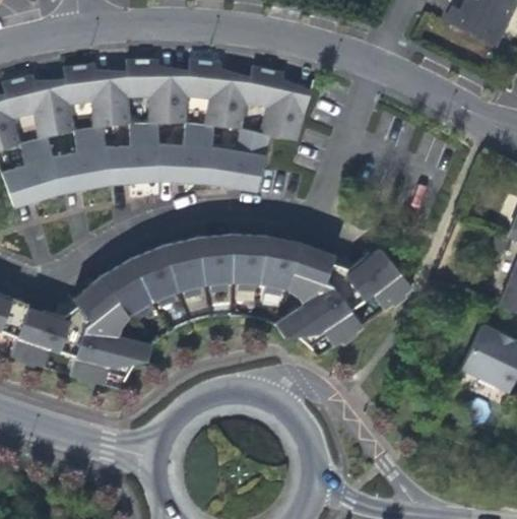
[(516,0),(469,0),(462,14),(454,9),(447,24),(482,43),(497,49),(516,8),(516,0)]
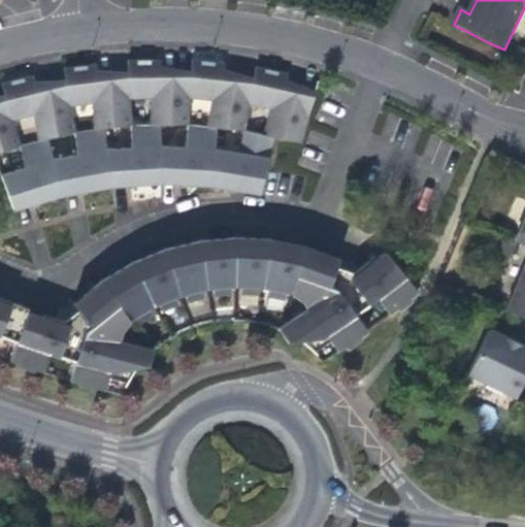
[(0,155),(20,147),(11,122),(33,117),(38,142),(48,140),(74,134),(75,134),(70,107),(92,104),(94,131),(105,130),(132,126),(130,99),(152,99),(152,125),(162,127),(189,125),(190,98),(211,100),(208,127),(219,129),(245,131),(250,104),(271,108),(265,134),(274,138),(301,143),(315,96),(293,91),(285,89),(289,74),(257,67),(254,83),(236,80),(223,79),(225,64),(192,60),(191,76),(175,76),(160,76),(161,61),(128,61),(129,76),(112,78),(98,80),(96,65),(64,69),(66,85),(51,89),(37,92),(33,77),(1,85),(5,100),(0,102),(0,155)]
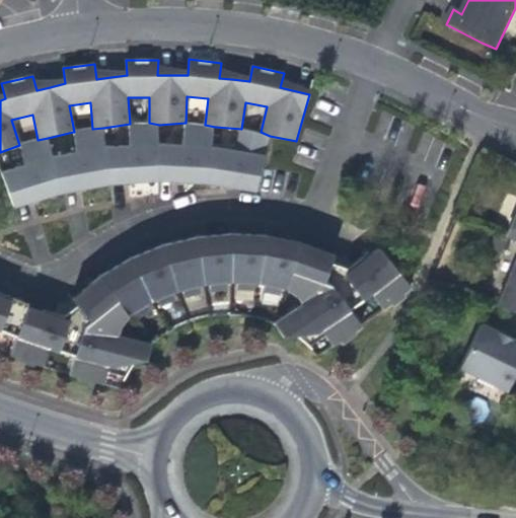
[(25,167),(1,173),(11,202),(21,199),(31,196),(33,203),(63,194),(61,187),(72,185),(80,183),(81,190),(111,185),(111,178),(119,177),(129,176),(130,183),(160,181),(160,174),(169,175),(179,175),(178,182),(209,183),(210,176),(220,178),(229,179),(228,187),(256,192),(270,136),(261,132),(241,129),(235,151),(210,147),(215,127),(205,125),(186,123),(182,146),(158,145),(159,125),(149,123),(130,124),(130,147),(104,149),(103,128),(92,129),(74,132),(73,132),(77,154),(52,158),(48,138),(38,140),(19,145),(25,167)]
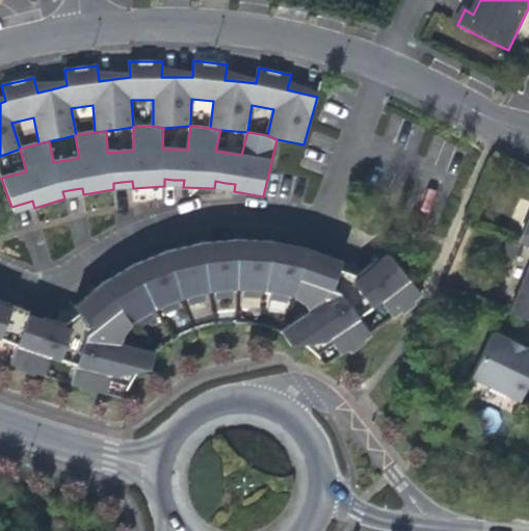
[(528,219),(519,244),(528,248),(528,219)]
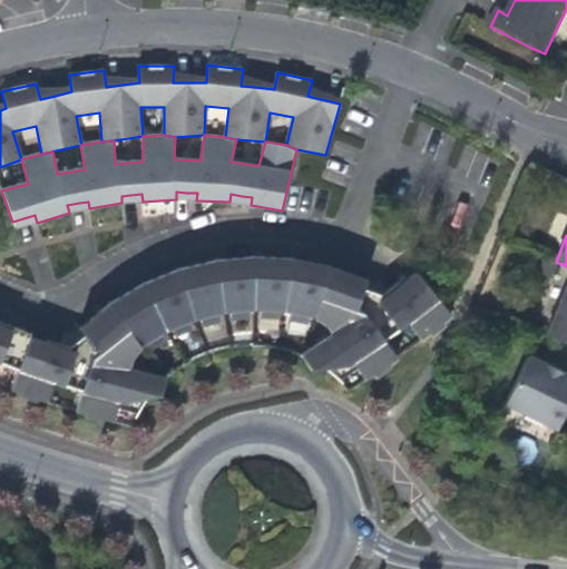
[(0,386),(11,392),(48,404),(77,413),(115,423),(134,429),(142,412),(153,395),(167,380),(130,370),(133,361),(142,349),(145,343),(148,349),(165,339),(164,335),(173,330),(175,333),(193,326),(192,323),(201,320),(203,323),(221,319),(221,315),(251,314),(251,311),(261,311),(262,314),(281,315),(282,311),(292,313),(291,316),(310,321),(311,317),(316,319),(329,327),(334,334),(303,356),(321,366),(332,374),(335,376),(336,378),(351,392),(368,381),(453,316),(431,287),(423,294),(416,300),(407,306),(404,308),(381,280),(375,283),(371,282),(367,280),(361,296),(354,294),(351,293),(342,288),(324,284),(324,285),(309,283),(302,281),(300,278),(290,276),(290,278),(276,278),(267,277),(264,275),(254,274),(254,276),(237,278),(232,280),(228,277),(220,278),(220,281),(217,282),(197,285),(194,284),(191,286),(185,290),(186,292),(164,297),(160,296),(155,298),(152,301),(152,303),(133,314),(128,314),(119,320),(121,323),(113,327),(106,332),(99,335),(93,340),(91,341),(81,329),(74,335),(68,333),(56,368),(22,356),(6,351),(15,330),(7,327),(0,324),(0,386)]
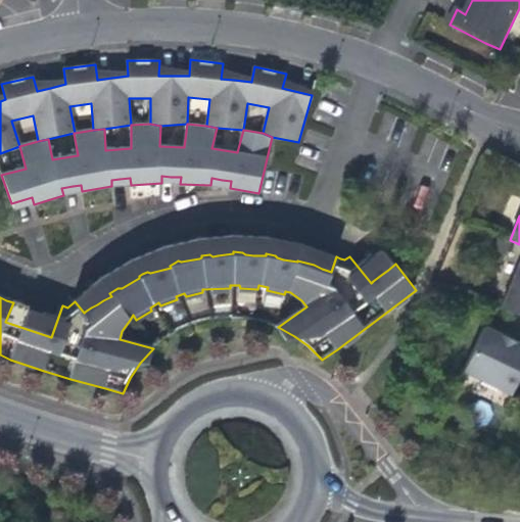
[(519,253),(503,292),(497,306),(519,315),(519,253)]
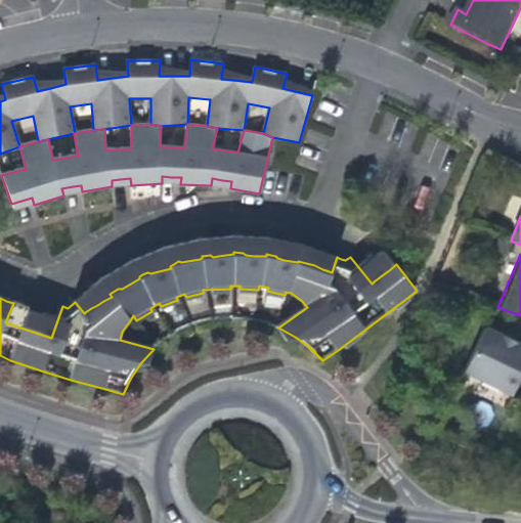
[(295,337),(278,328),(288,341),(295,337)]
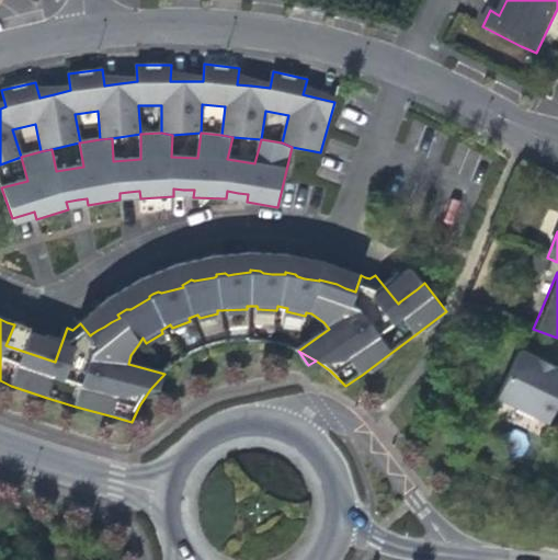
[(557,369),(522,352),(522,351),(499,398),(500,398),(548,424),(557,406),(557,369)]
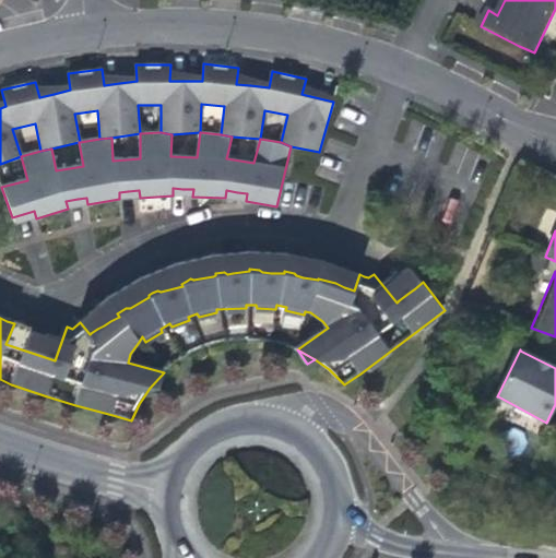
[(164,372),(150,388),(160,390),(164,372)]
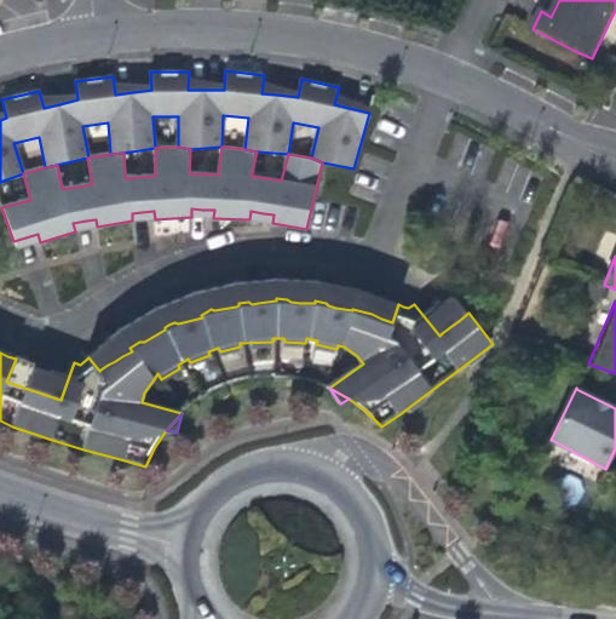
[(431,462),(425,466),(439,482),(445,477),(431,462)]
